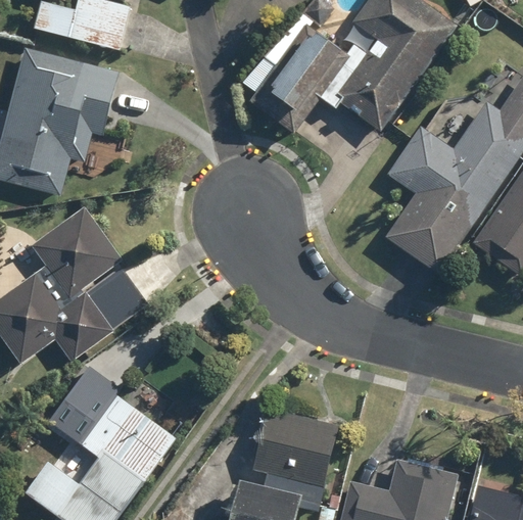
[(78,0),(76,9),(40,0),(33,29),(120,51),(131,6),(105,0),(78,0)]
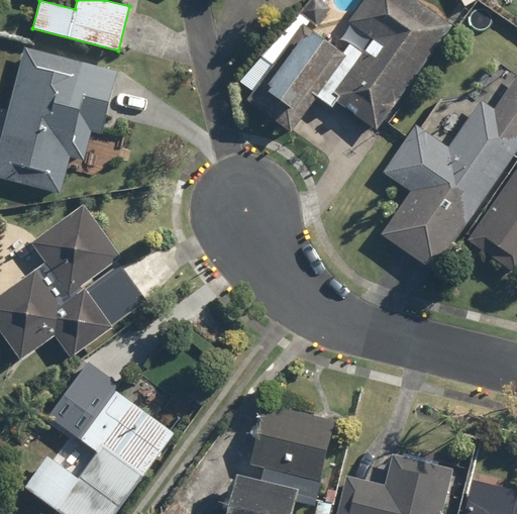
[(450,24),(415,0),(364,0),(349,20),(375,39),(334,97),(378,127),(450,24)]
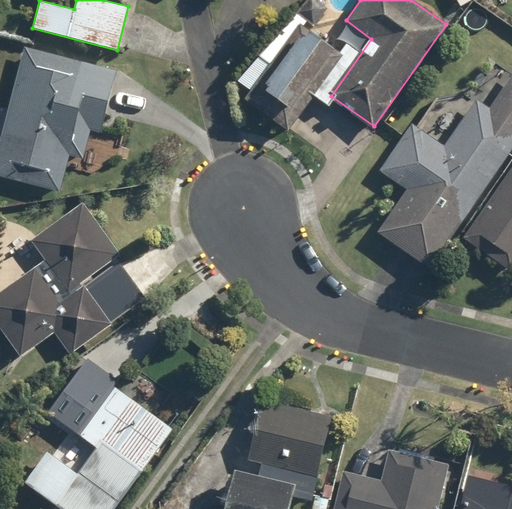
[(334,50),(306,29),(286,56),(281,52),(243,102),(285,133),(298,116),(289,109),(334,50)]
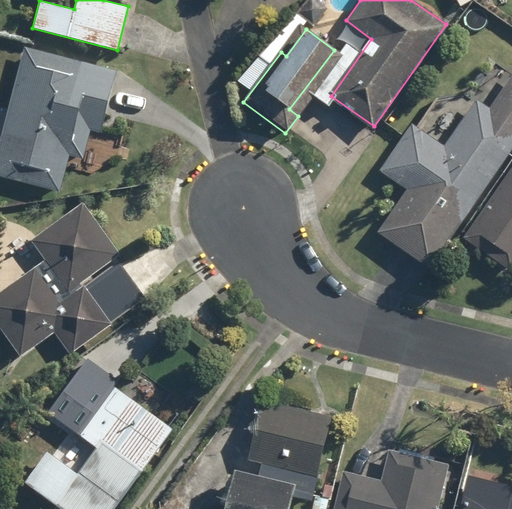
[(85,161),(96,108),(81,104),(91,60),(22,44),(0,141),(0,174),(61,188),(68,157),(85,161)]
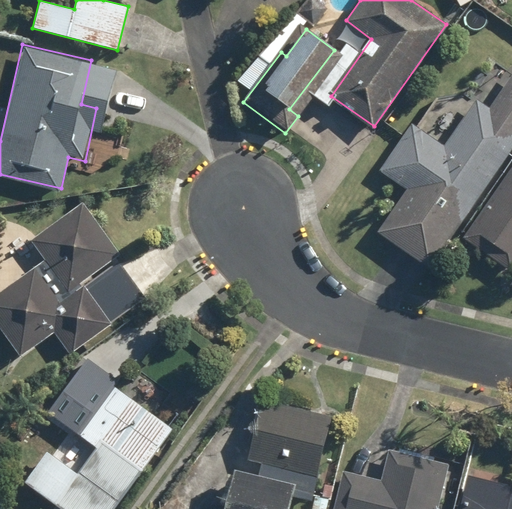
[(444,145),(412,124),(380,172),(407,190),(380,232),(435,268),(511,150),(511,75),(492,107),(476,97),(444,145)]
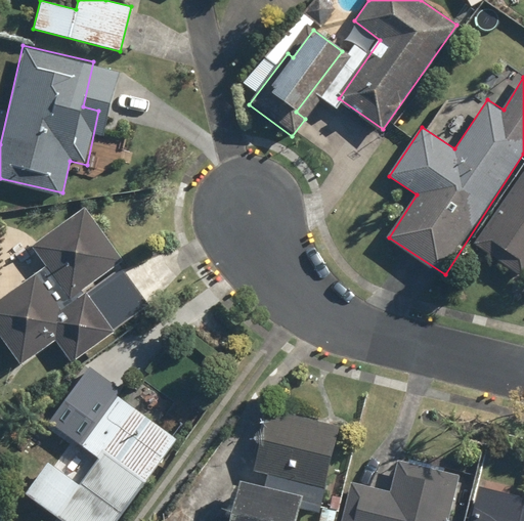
[(523,170),(475,243),(523,275),(523,273),(523,170)]
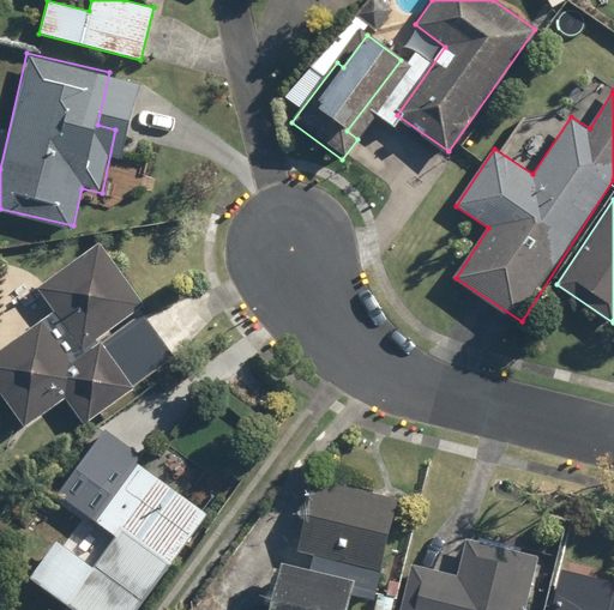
[(55,308),(0,348),(0,392),(24,426),(62,398),(84,427),(176,358),(140,308),(144,306),(96,241),(37,285),(55,308)]
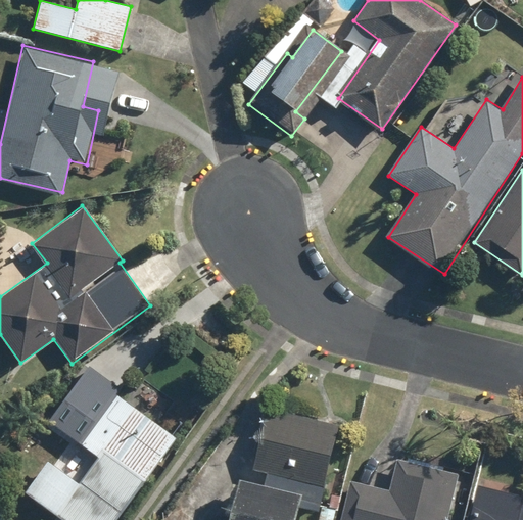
[(112,386),(85,368),(46,424),(98,460),(81,484),(46,461),(24,493),(61,519),(116,519),(175,437),(108,391),(112,386)]
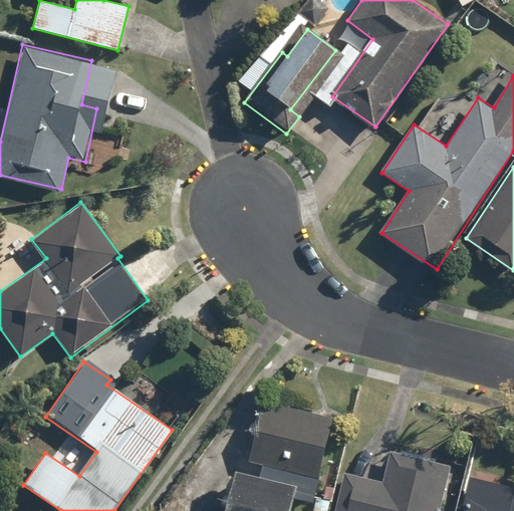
[(330,417),(260,402),(243,479),(232,477),(224,510),(288,510),(292,494),(312,498),(330,417)]
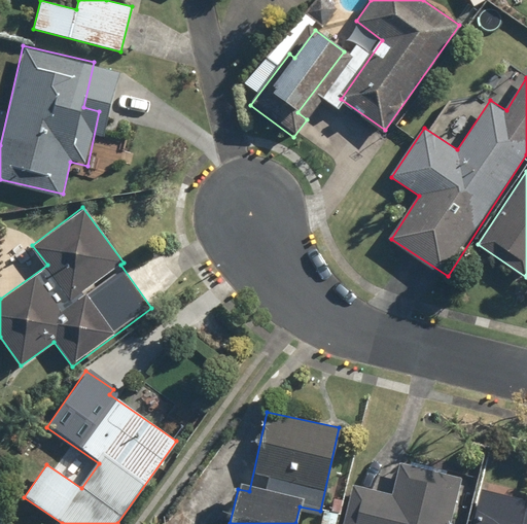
[(392,493),(352,484),(343,523),(450,523),(460,479),(398,464),(392,493)]
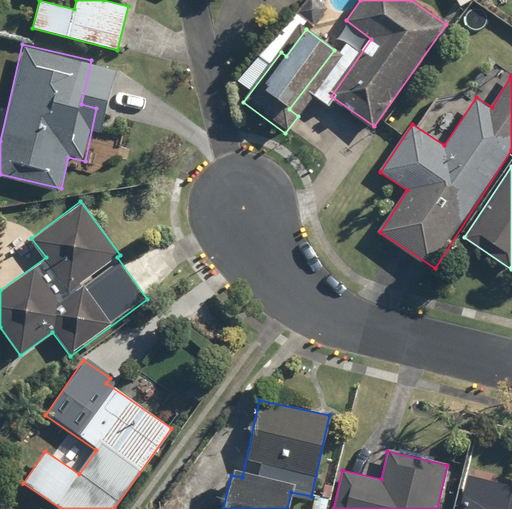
[(511,508),(511,485),(463,474),(455,508),(511,508)]
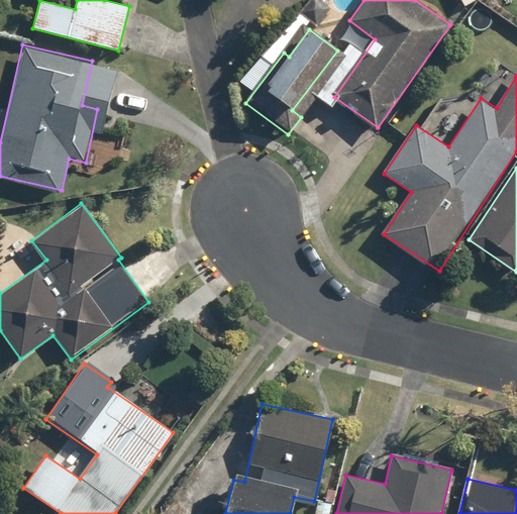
All buildings are outlined.
